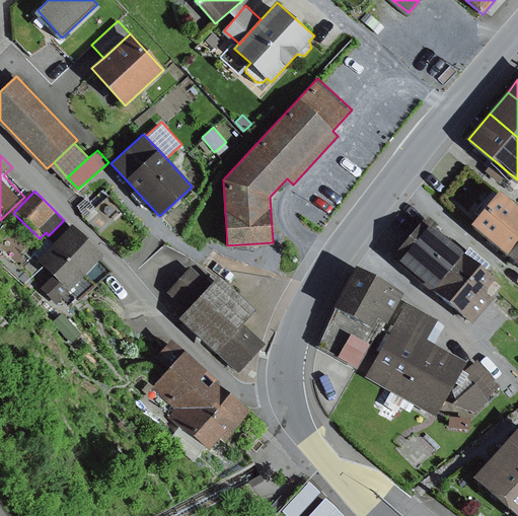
[(517,206),(498,191),(470,224),(507,253),(517,239),(517,206)]
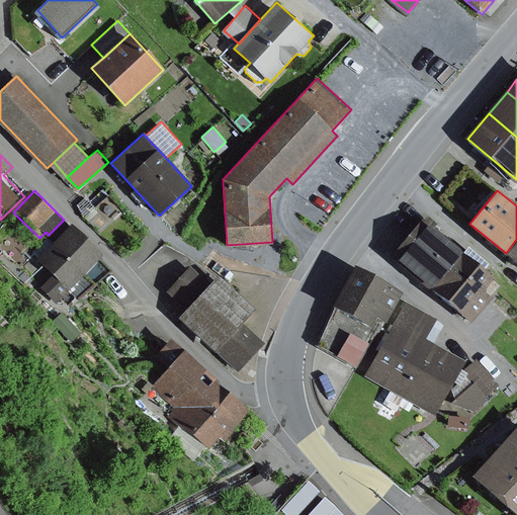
[(392,256),(432,289),(463,252),(422,219),(392,256)]
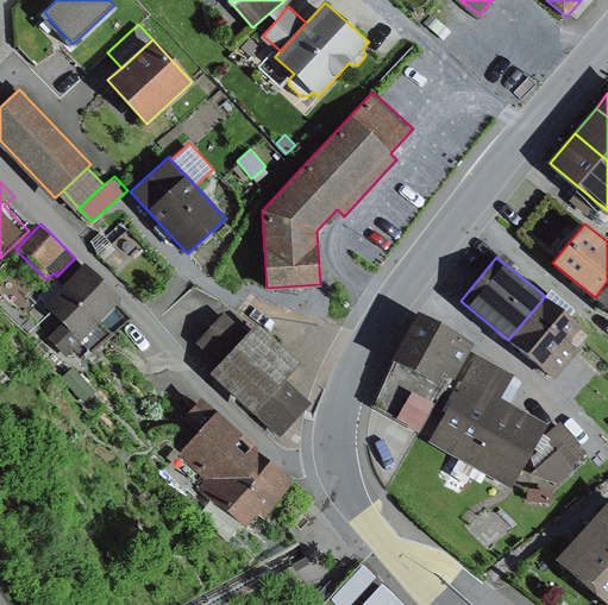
[(75,258),(57,276),(37,296),(62,322),(48,336),(68,355),(75,348),(83,358),(130,313),(75,258)]
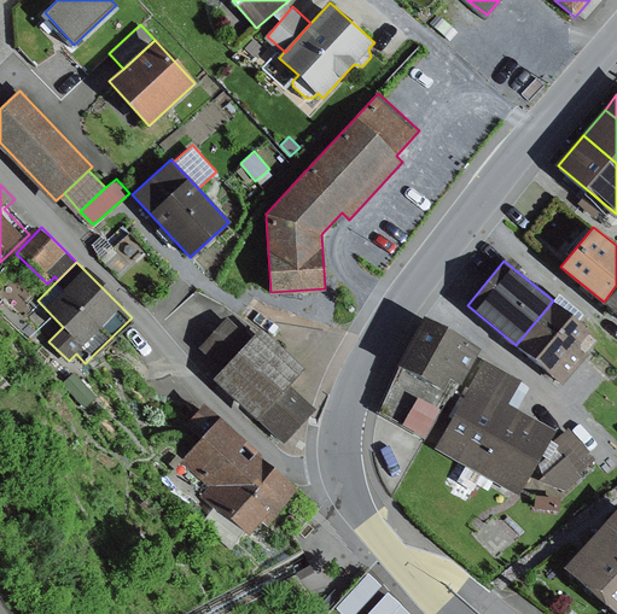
[(616,285),(604,302),(616,313),(616,285)]
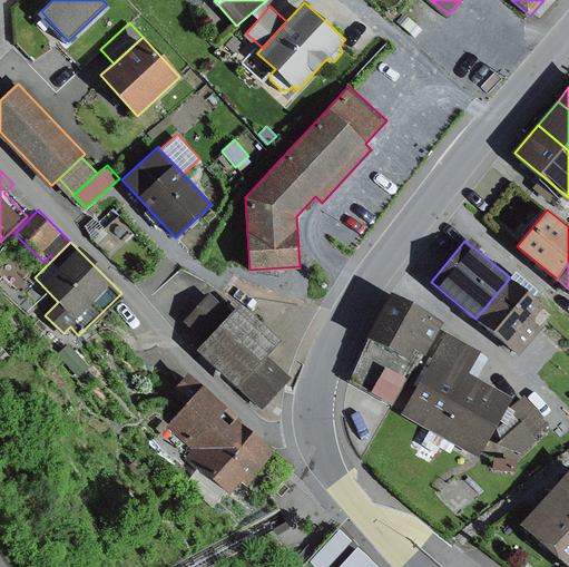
[(514,271),(510,277),(533,297),(539,291),(514,271)]
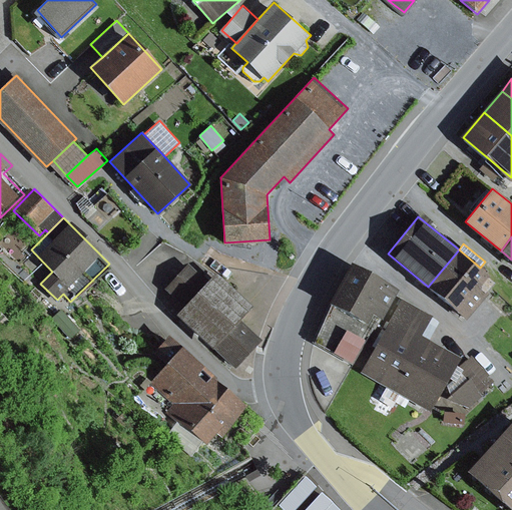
[(480,268),(459,249),(428,287),(466,319),(497,282),(480,268)]
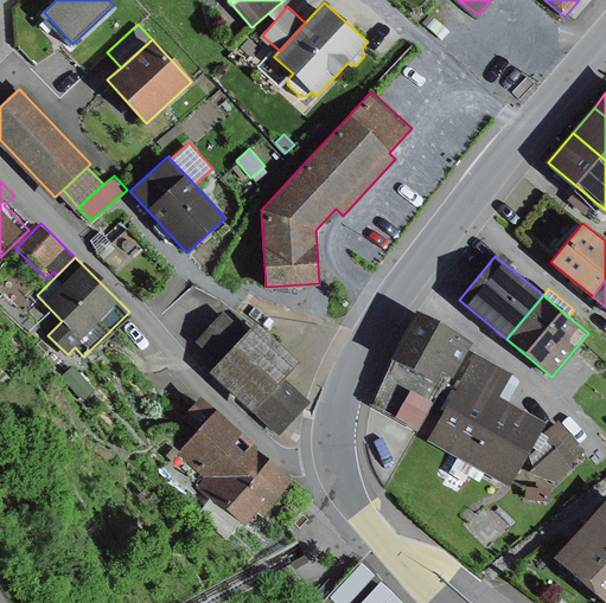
[(218,363),(248,331),(224,308),(195,341),(218,363)]
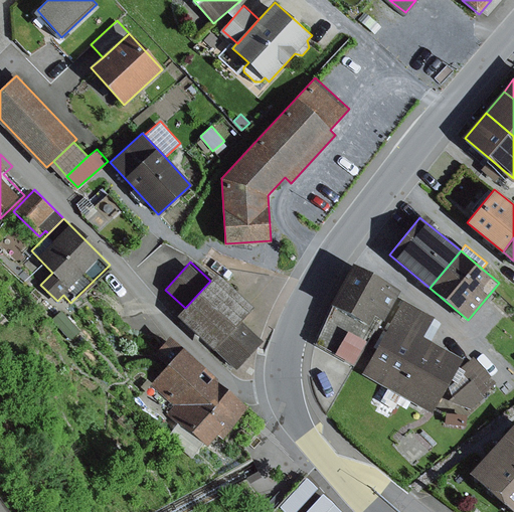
[(399,291),(352,266),(331,306),(374,329),(378,331),(399,291)]
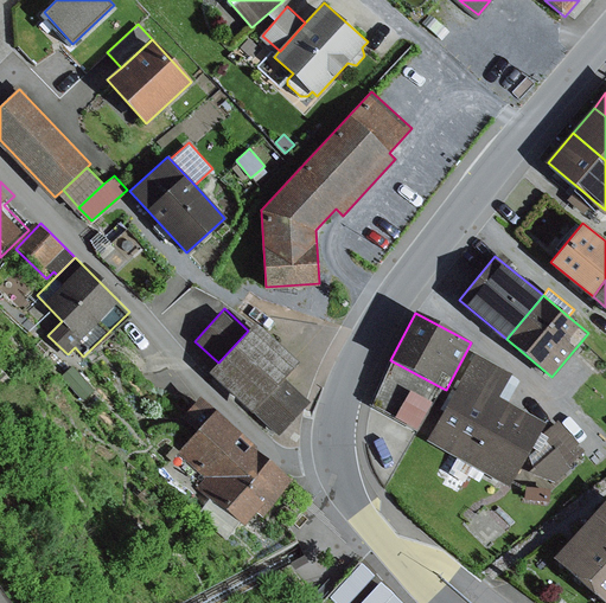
[(297,361),(255,324),(248,331),(218,363),(209,373),(249,411),(253,408),(284,376),(297,361)]
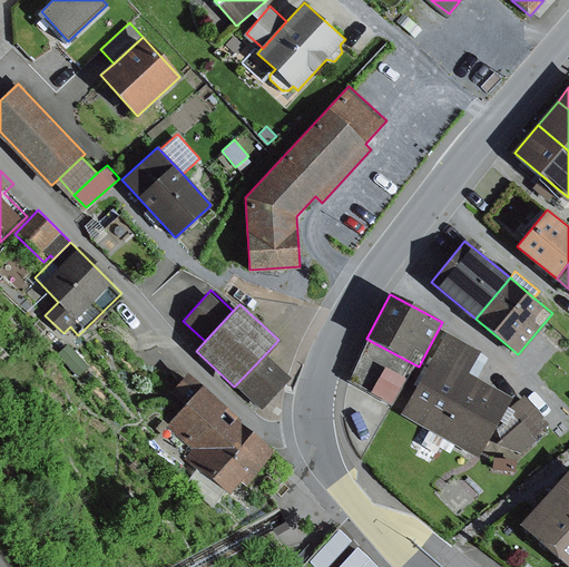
[(481,350),(447,332),(403,412),(480,455),(512,397),(468,372),(481,350)]
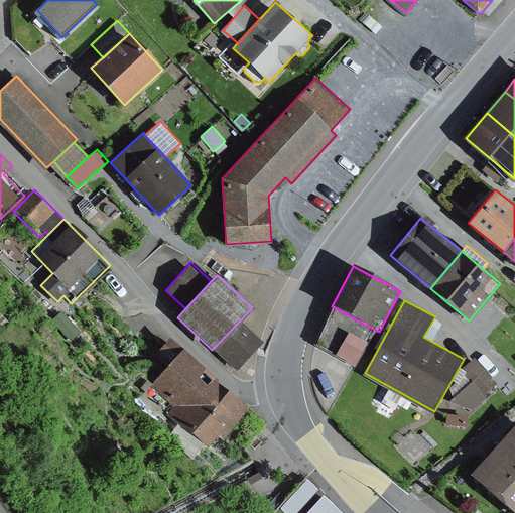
[(375,330),(332,306),(316,344),(355,366),(375,330)]
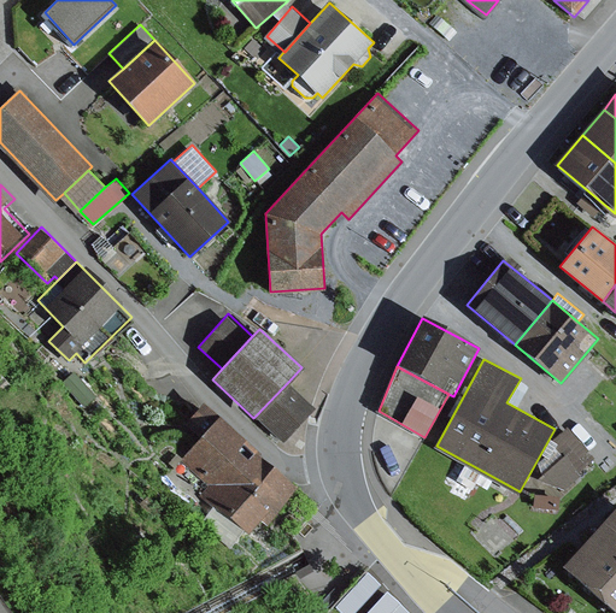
[(74,371),(64,381),(86,404),(97,395),(74,371)]
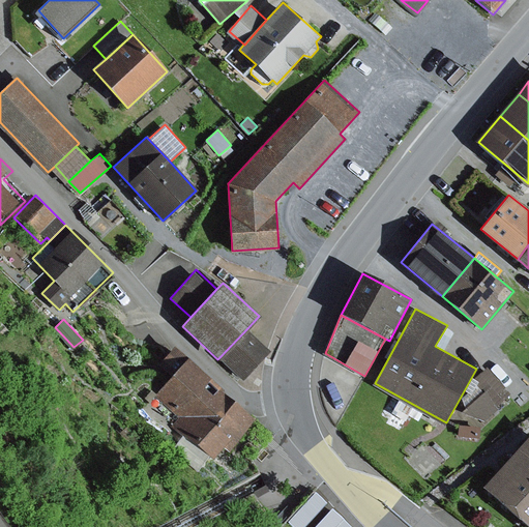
[(270,350),(247,328),(221,356),(244,378),(270,350)]
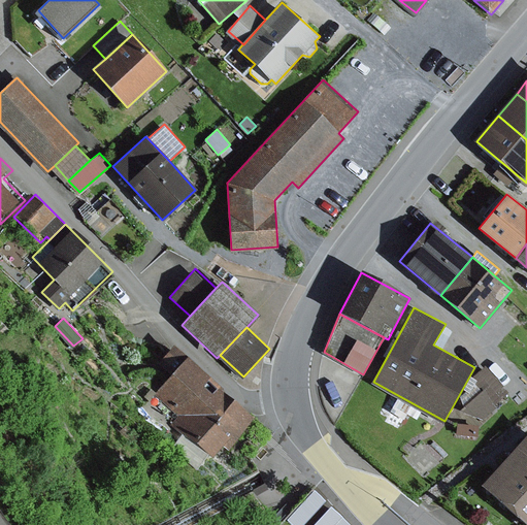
[(171,373),(187,356),(173,343),(158,361),(171,373)]
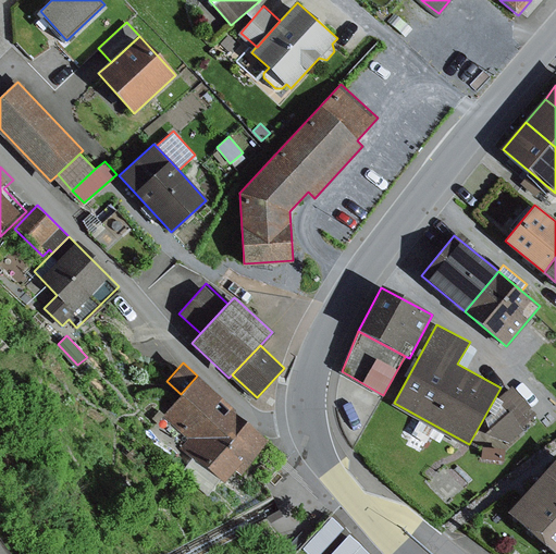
[(272,441),(197,376),(181,394),(167,410),(194,434),(183,446),(224,483),(237,470),(242,475),(272,441)]
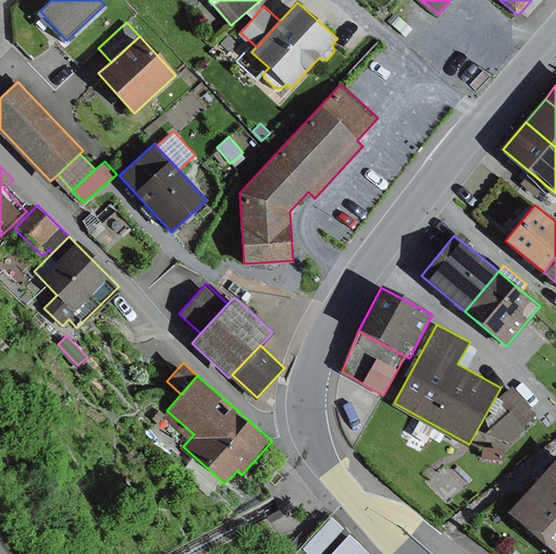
[(514,384),(499,396),(511,410),(522,425),(536,414),(514,384)]
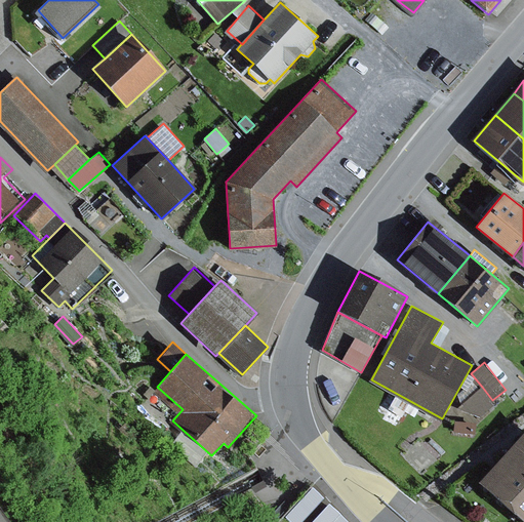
[(482,387),(458,408),(481,415),(494,404),(492,400),(482,387)]
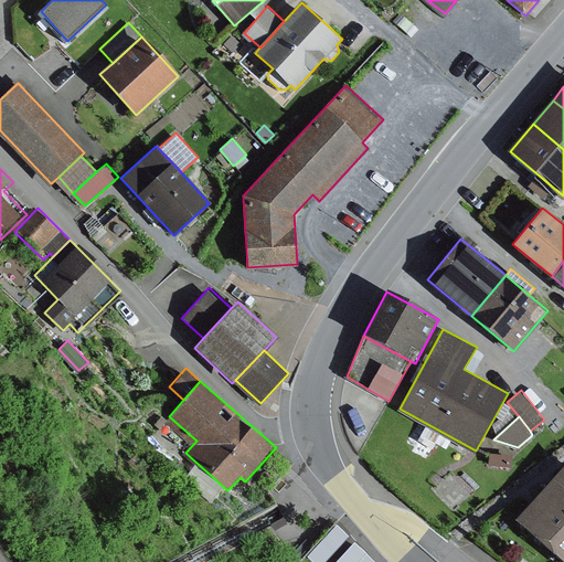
[(563,466),(545,488),(563,504),(563,466)]
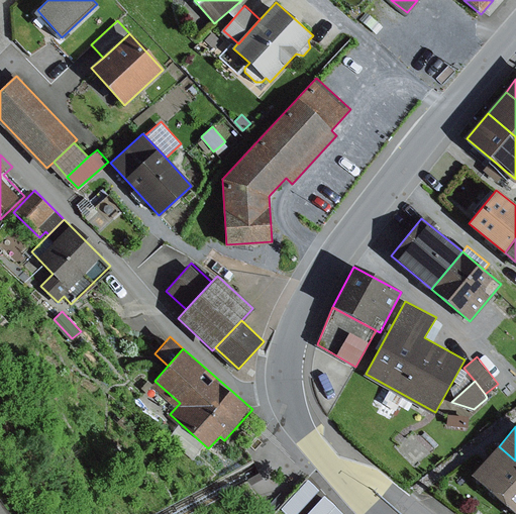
[(515,460),(499,446),(473,475),(515,513),(515,460)]
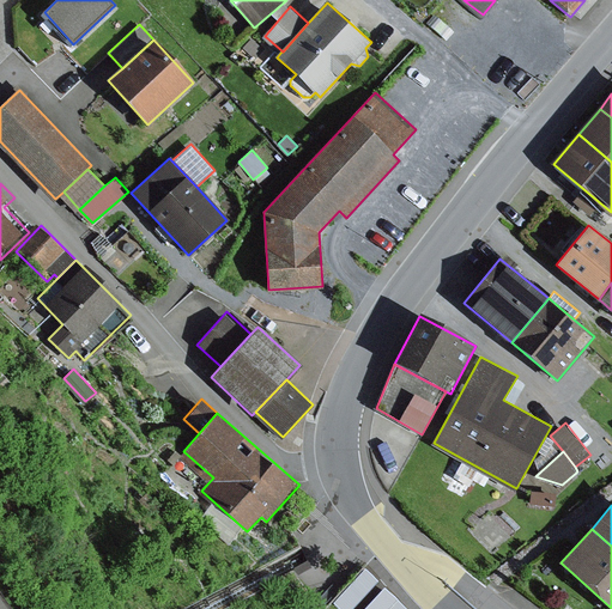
[(381,608),(395,594),(363,566),(327,607),(329,608),(381,608)]
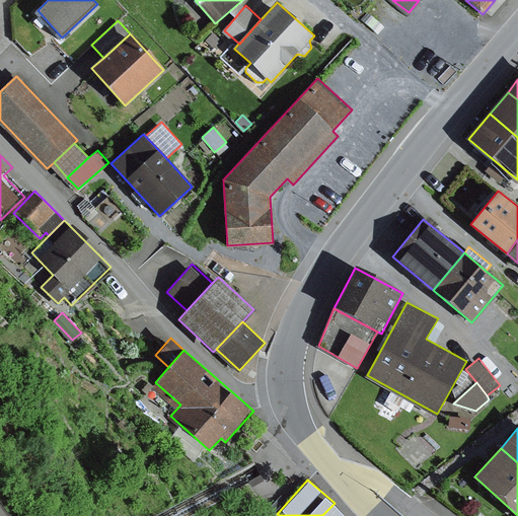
[(360,515),(339,498),(335,503),(322,515),(360,515)]
